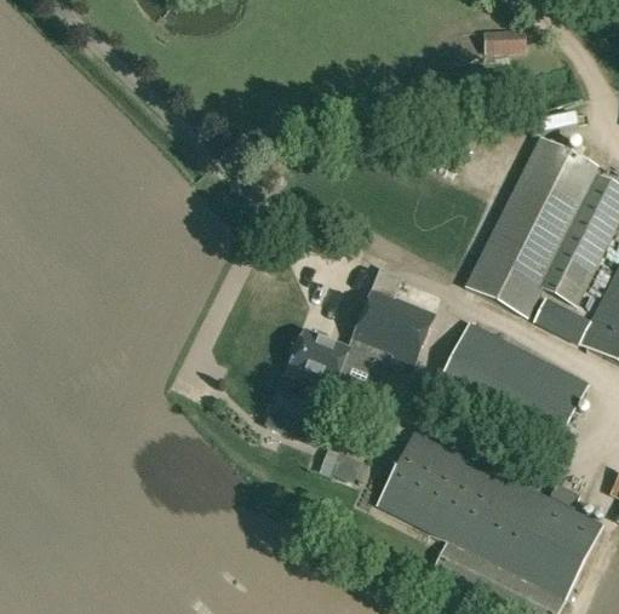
[(599,164),(539,135),(464,286),(526,316),(540,286),(595,173),(599,164)]
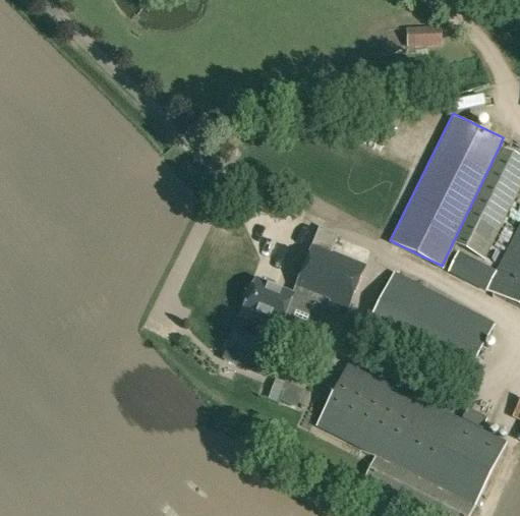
[(519,180),(519,155),(500,146),(454,240),(482,254),(519,180)]
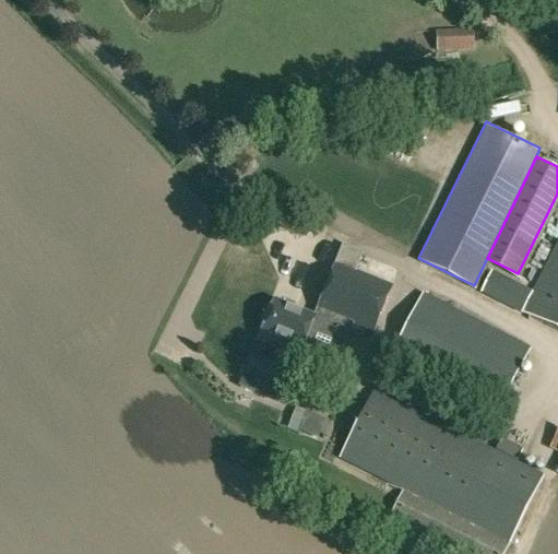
[(557,235),(531,289),(533,290),(522,310),(557,328),(557,235)]
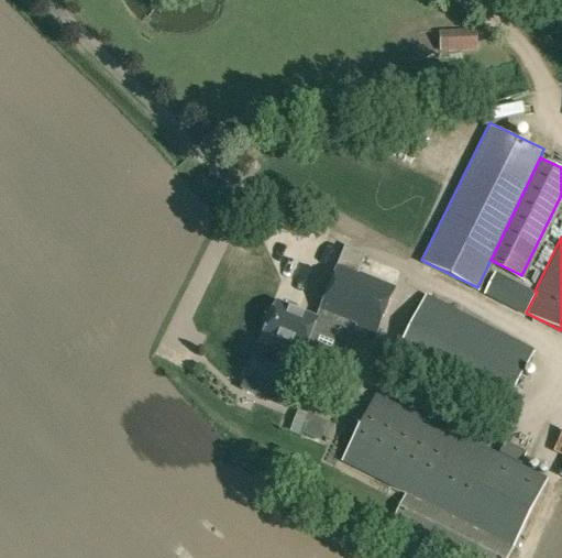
[(282,284),(261,335),(301,351),(311,327),(331,335),(338,318),(374,332),(394,284),(355,269),(363,251),(344,243),(316,315),(297,307),(302,293),(282,284)]
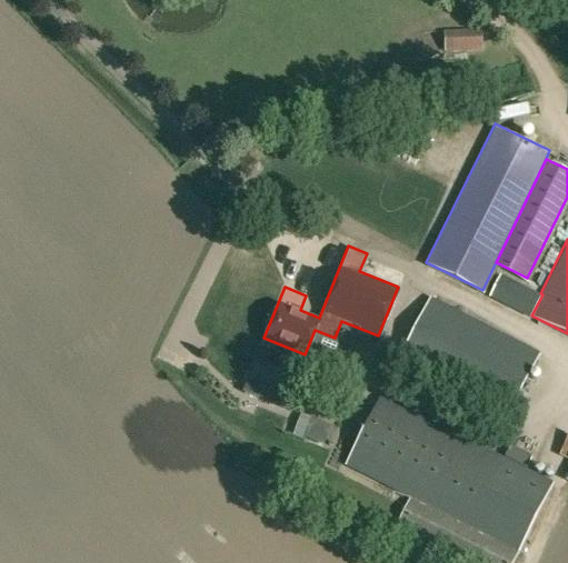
[(540,293),(499,272),(488,293),(531,315),(542,294),(540,293)]
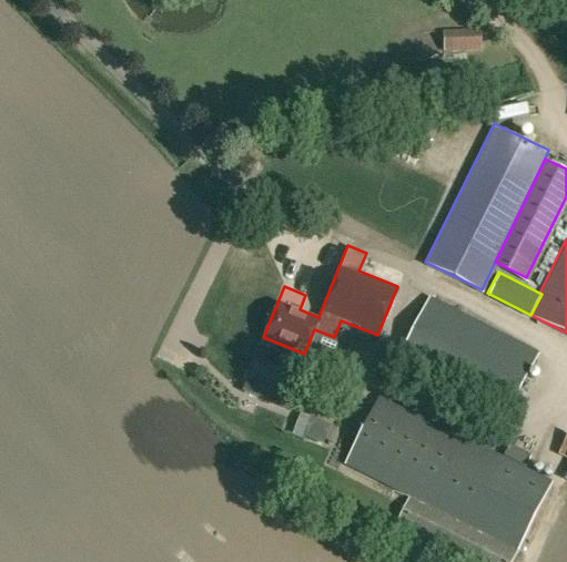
[(504,417),(537,349),(428,294),(394,360),(504,417)]
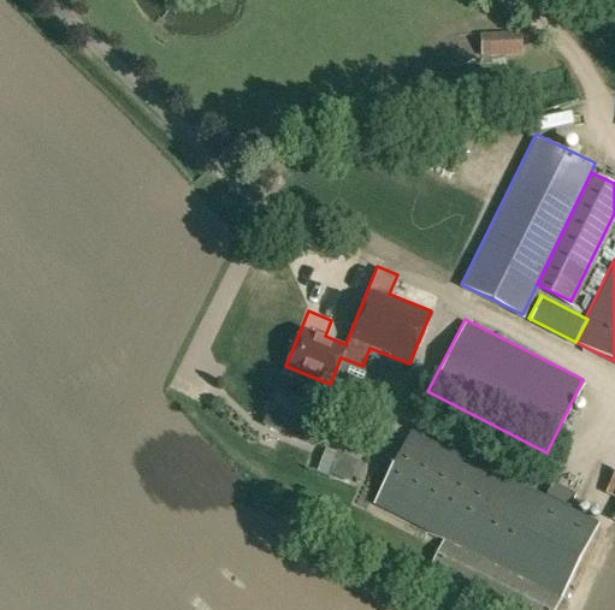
[(599,517),(412,424),(373,502),(561,596),(599,517)]
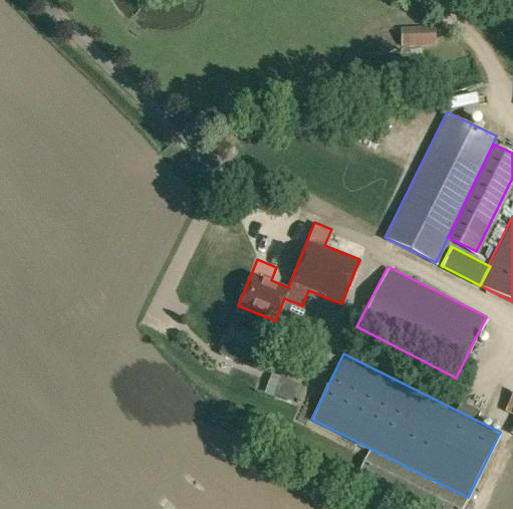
[(475,419),(480,409),(462,400),(457,409),(475,419)]
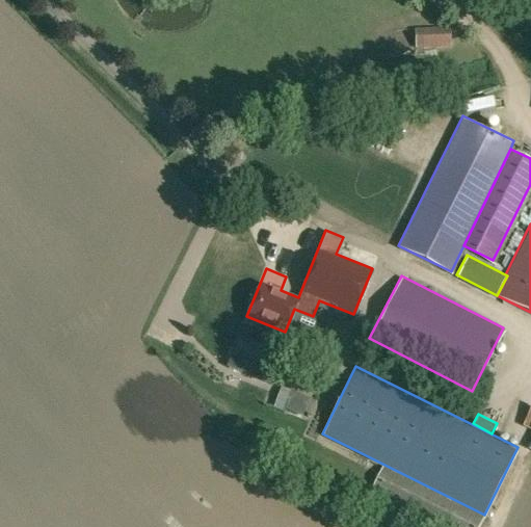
[(296,466),(285,457),(276,471),(289,478),(296,466)]
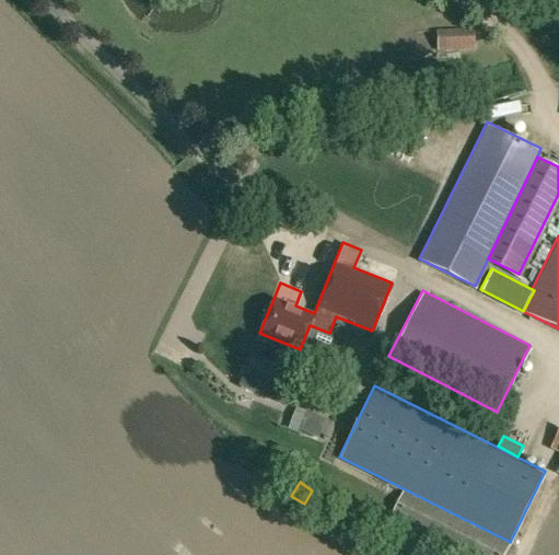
[(502,554),(510,542),(403,488),(389,515),(470,554),(502,554)]
